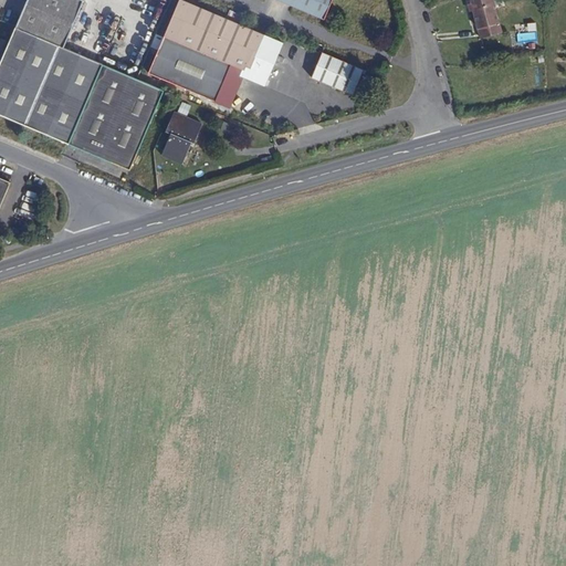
[(62,44),(81,0),(23,0),(13,23),(62,44)]
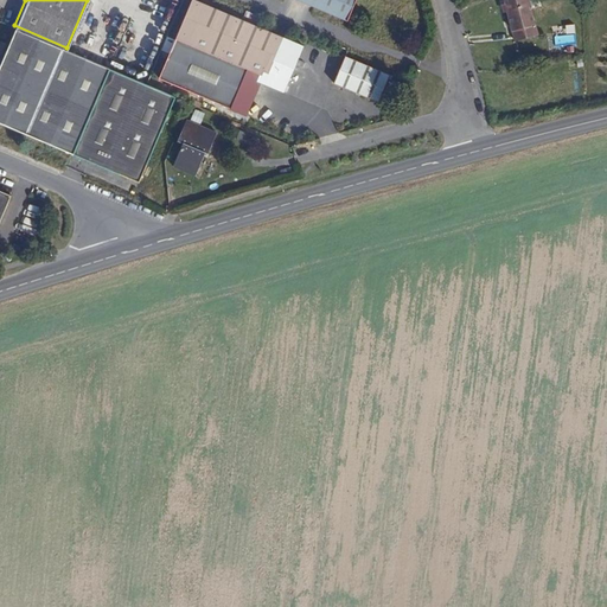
[(282,89),(301,44),(251,23),(255,14),(243,8),(240,18),(199,0),(191,0),(176,37),(167,33),(160,48),(168,52),(158,76),(227,108),(246,68),(257,74),(255,77),(282,89)]
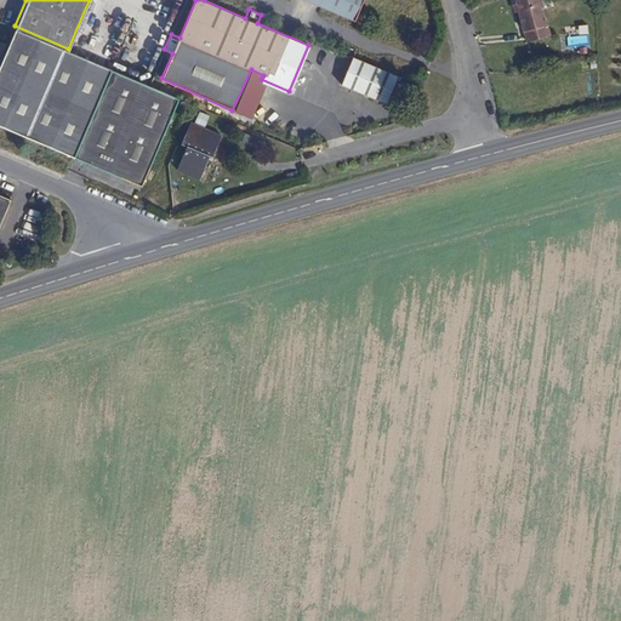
[(307,0),(354,21),(362,0),(307,0)]
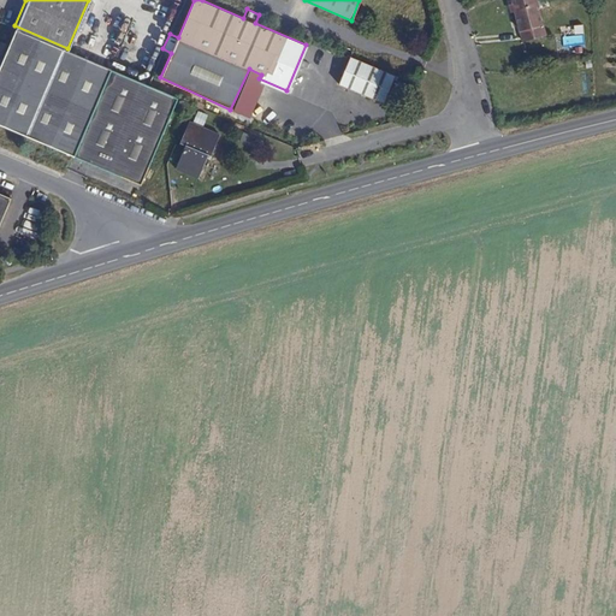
[(510,0),(511,4),(508,5),(510,13),(514,13),(521,42),(545,36),(534,0),(510,0)]
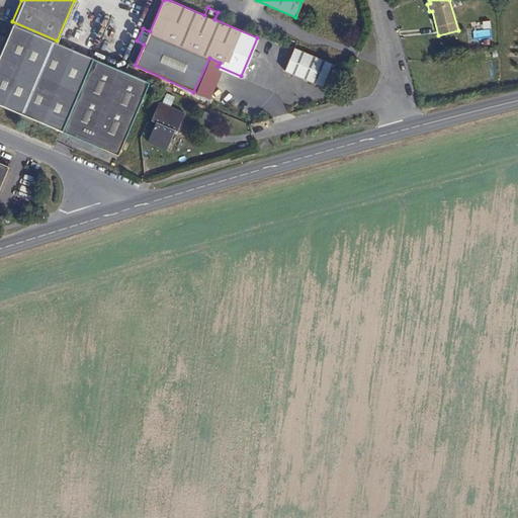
[(57,40),(12,21),(0,49),(0,101),(107,150),(109,144),(117,148),(147,80),(57,40)]
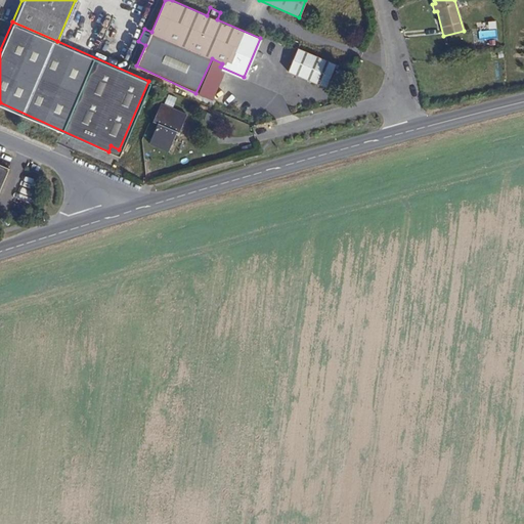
[(323,87),(334,63),(296,47),(286,72),(323,87)]
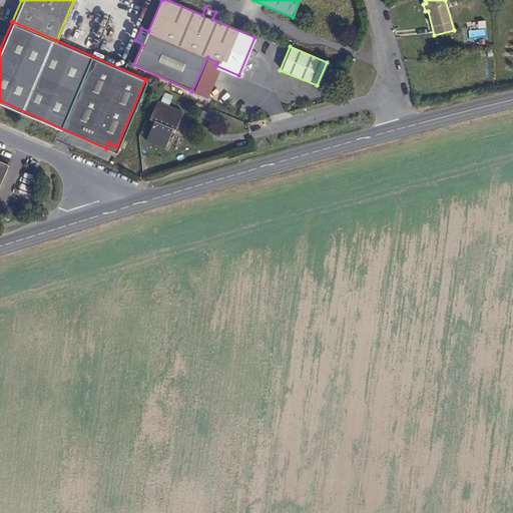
[(174,127),(181,111),(155,100),(148,117),(153,119),(143,138),(162,147),(172,127),(174,127)]
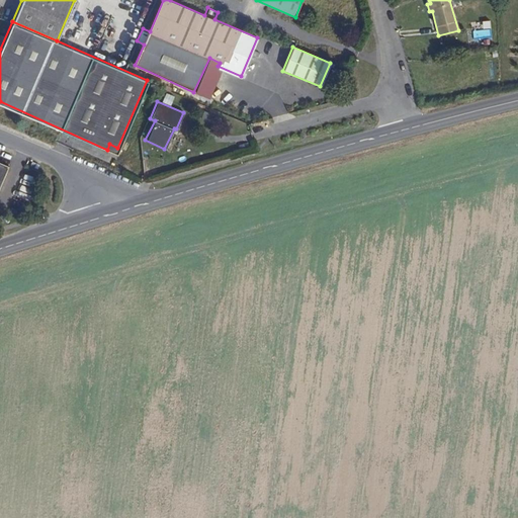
[(114,153),(117,148),(109,144),(107,150),(114,153)]
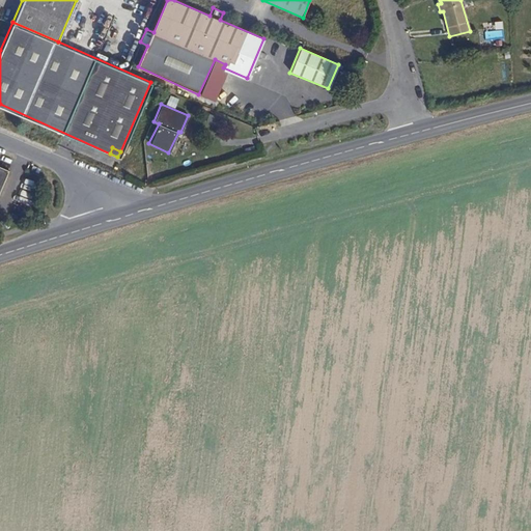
[(0,200),(12,173),(0,167),(0,200)]
